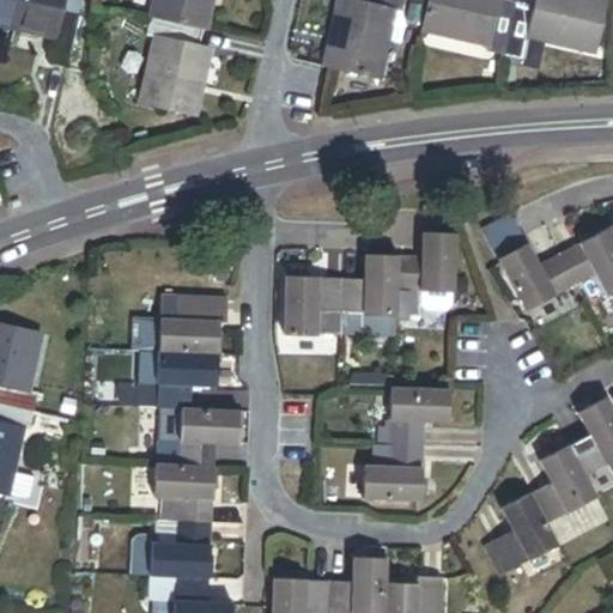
[(0,0),(0,24),(13,28),(19,0),(0,0)]
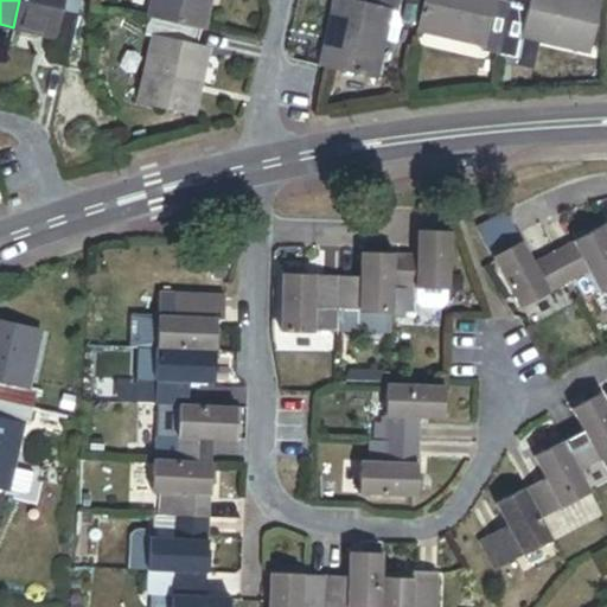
[(19,0),(13,27),(51,37),(57,13),(59,0),(19,0)]
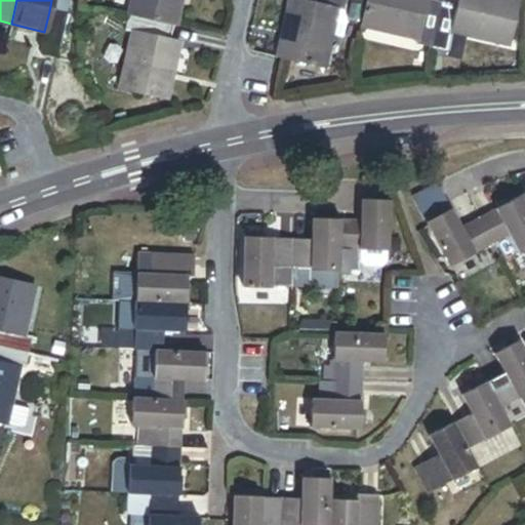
[(65,0),(51,0),(49,11),(64,14),(66,7),(65,0)]
